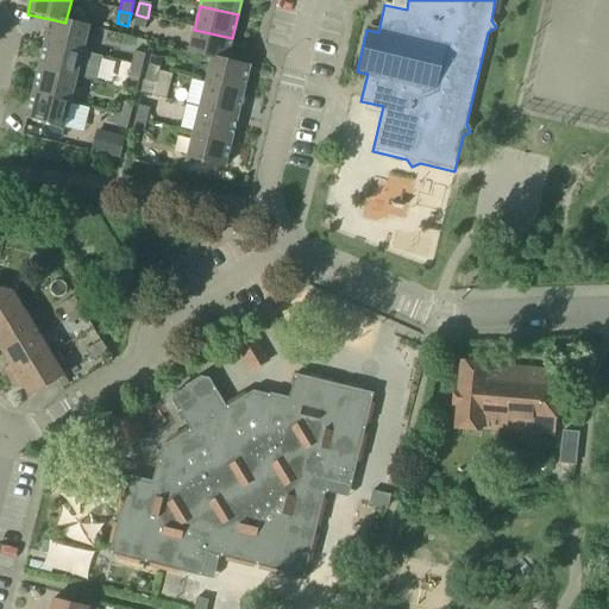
[(148,18),(136,14),(133,27),(144,30),(148,18)]
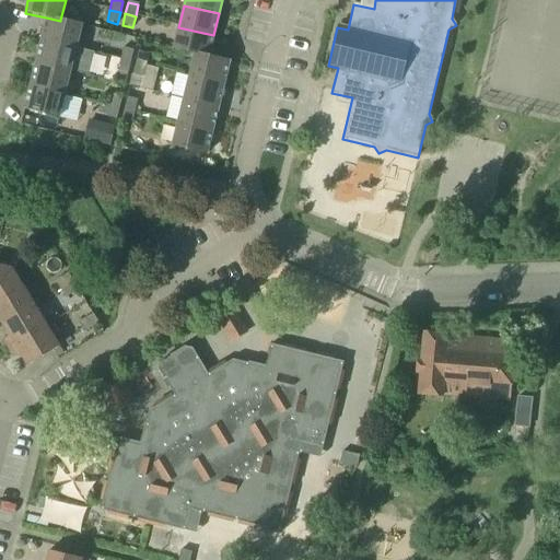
[(46,18),(41,42),(76,50),(82,25),(60,20),(60,21),(46,18)]
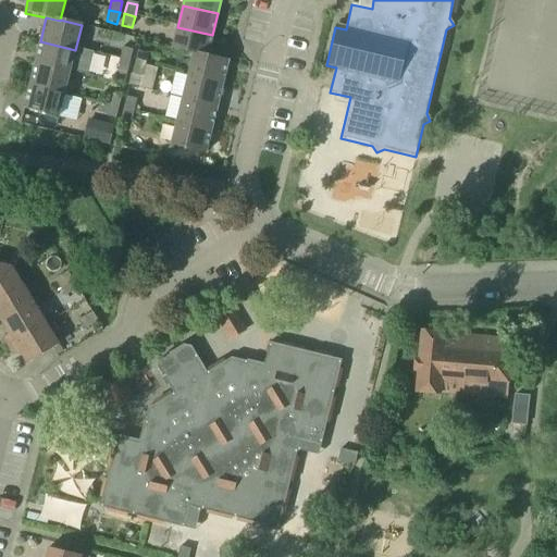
[(212,35),(177,27),(172,49),(194,54),(194,53),(207,57),(212,35)]
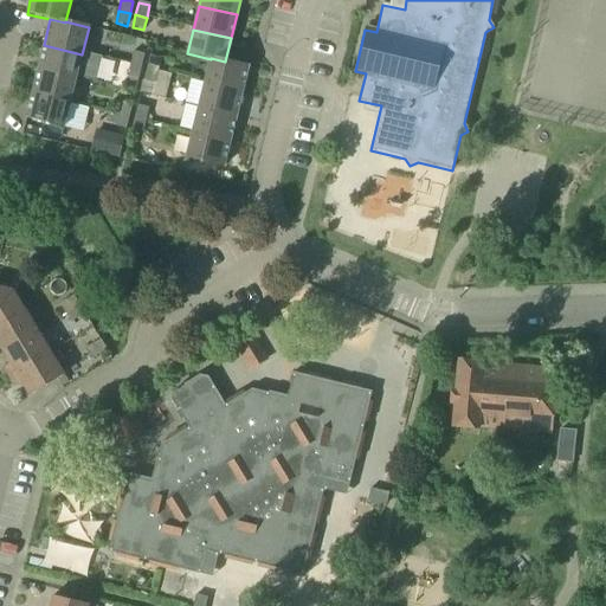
[(82,55),(44,45),(24,40),(18,64),(38,69),(76,79),(82,55)]
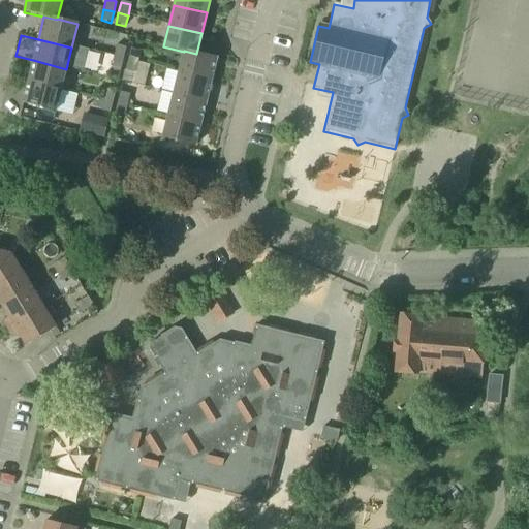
[(116,45),(114,57),(123,59),(126,49),(116,45)]
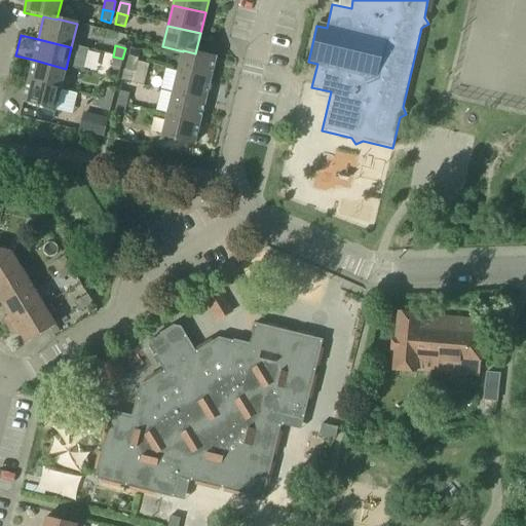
[(127,60),(137,62),(140,51),(129,49),(127,60)]
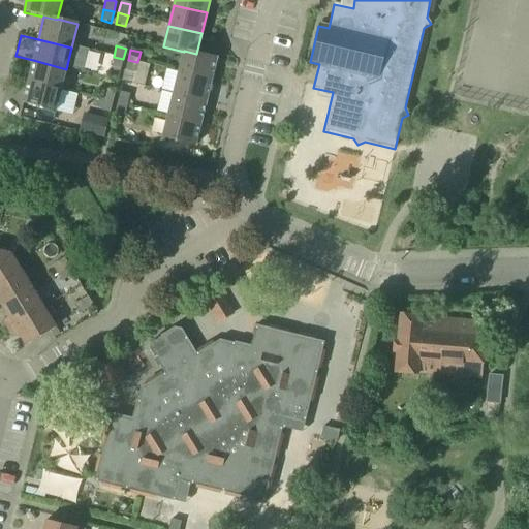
[(184,52),(179,72),(211,81),(217,59),(196,54),(184,51),(184,52)]
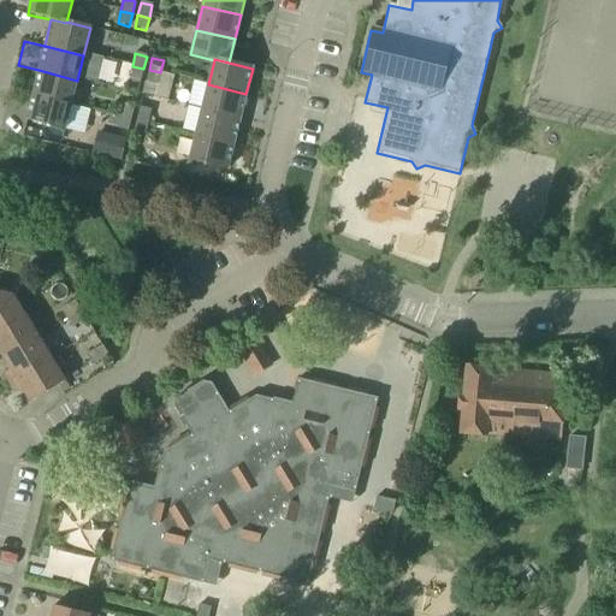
[(143,69),(132,66),(129,78),(141,82),(143,69)]
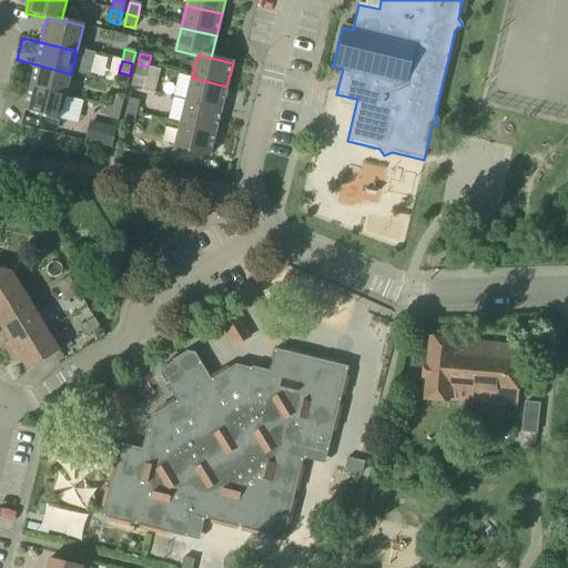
[(71,74),(36,64),(30,89),(66,97),(71,74)]
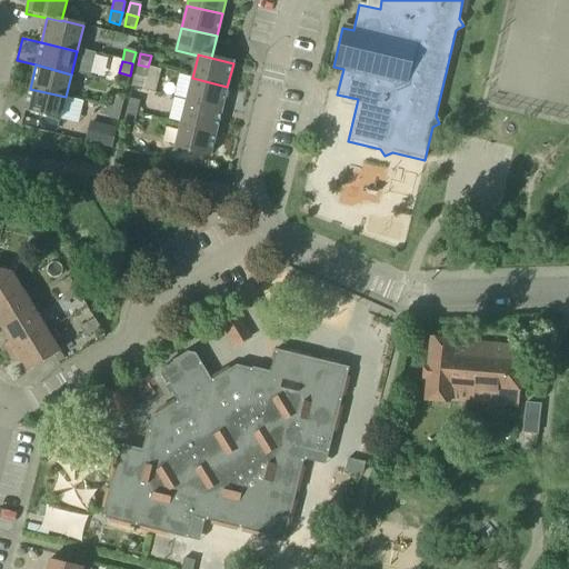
[(148,67),(138,65),(135,77),(131,88),(155,93),(160,70),(148,67)]
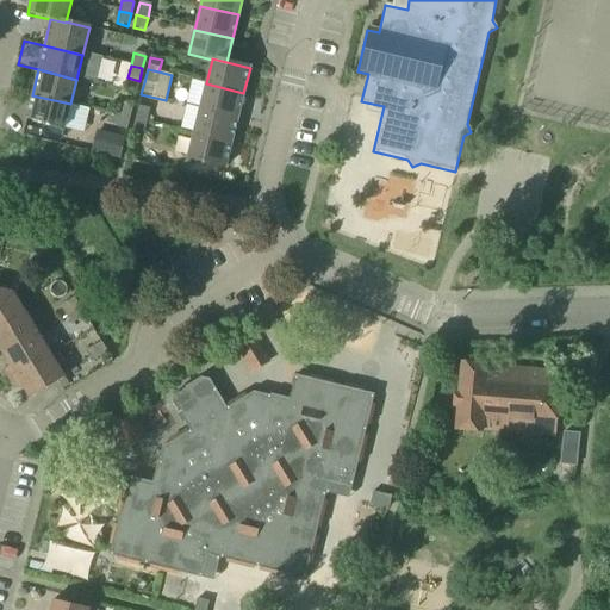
[(206,83),(199,109),(237,118),(243,93),(206,83)]
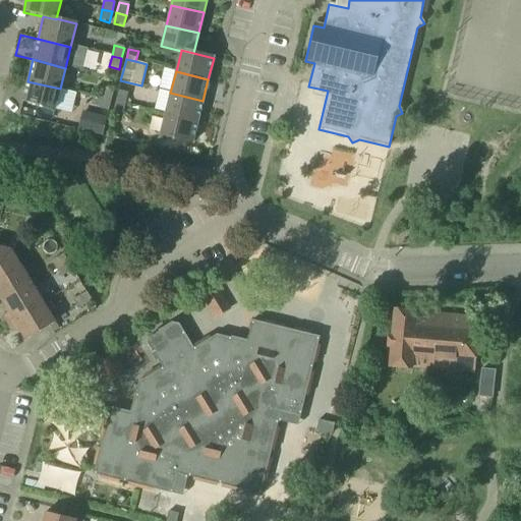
[(60,89),(27,81),(22,102),(55,110),(60,89)]
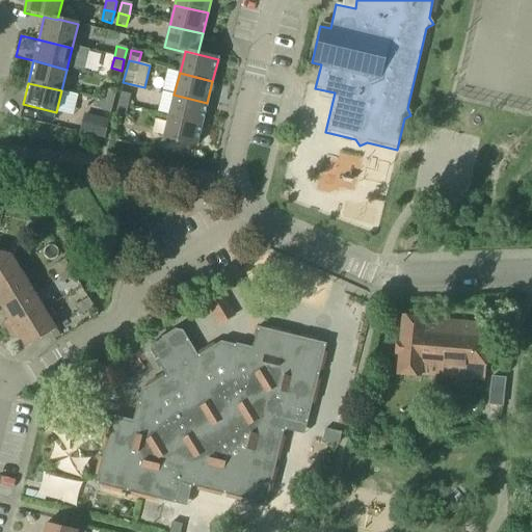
[(103,101),(113,103),(115,92),(106,89),(103,101)]
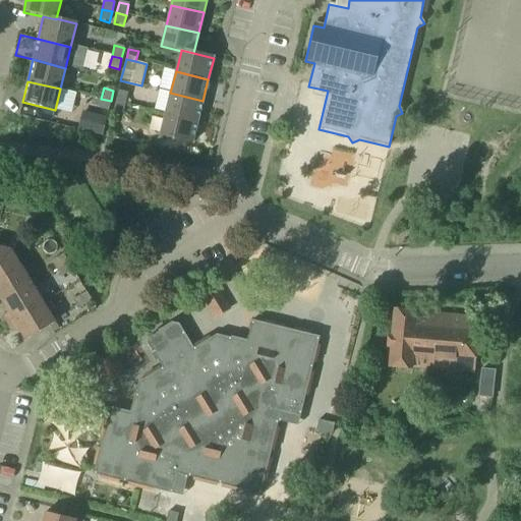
[(115,102),(125,104),(127,94),(118,92),(115,102)]
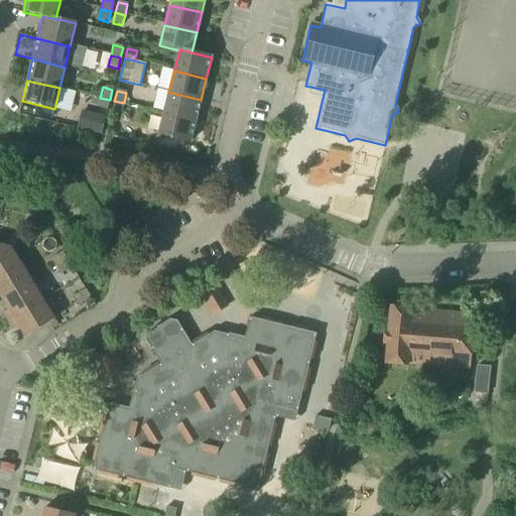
[(201,100),(168,92),(163,113),(196,121),(201,100)]
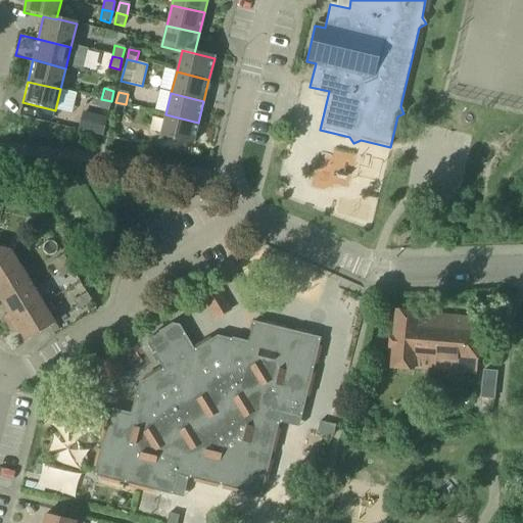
[(111,101),(101,99),(99,109),(108,112),(111,101)]
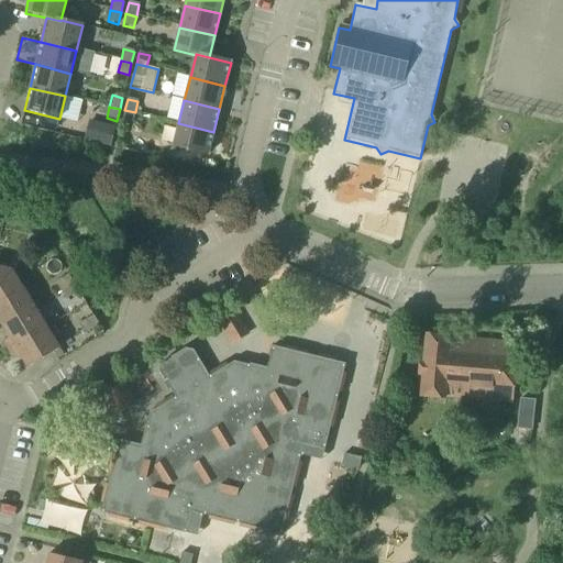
[(135,112),(124,110),(122,122),(132,124),(135,112)]
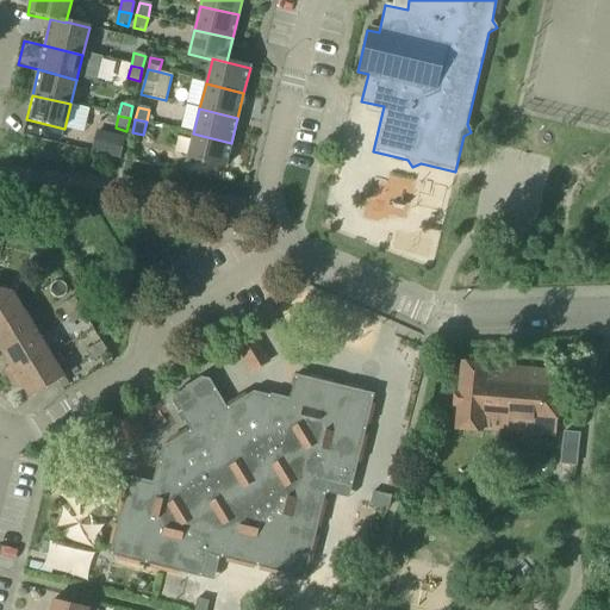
[(95,131),(91,149),(89,153),(118,160),(119,155),(123,138),(95,131)]
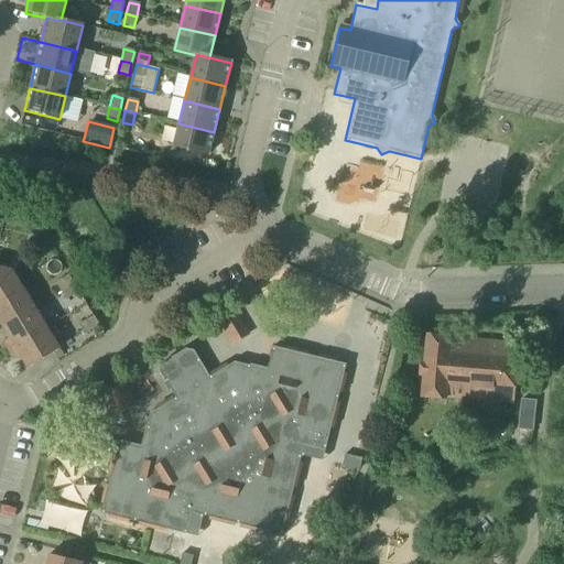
[(214,132),(179,123),(173,148),(208,156),(214,132)]
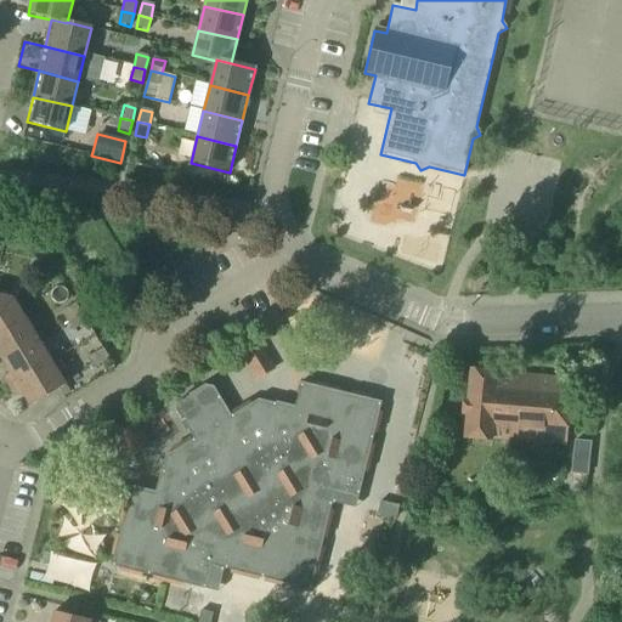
[(0,358),(3,362),(38,340),(12,299),(0,295),(0,358)]
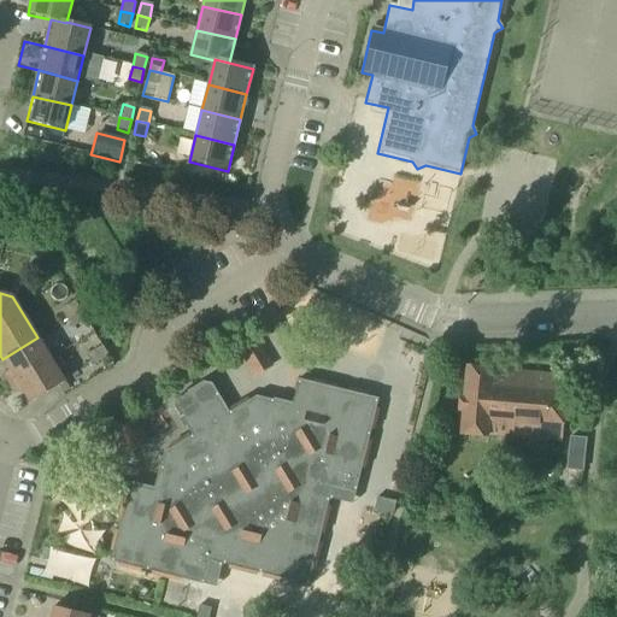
[(65,319),(80,311),(75,301),(60,311),(65,319)]
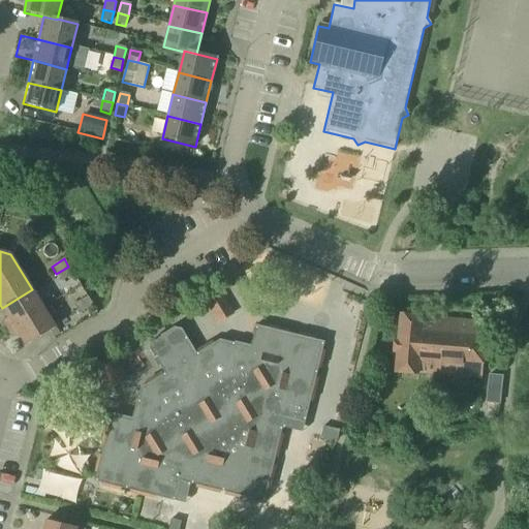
[(73,275),(68,267),(56,274),(61,282),(73,275)]
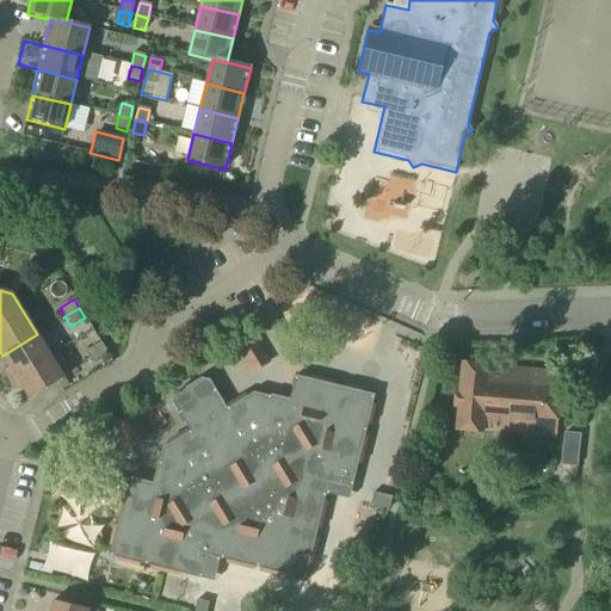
[(37,334),(2,356),(10,368),(2,372),(8,382),(50,356),(37,334)]
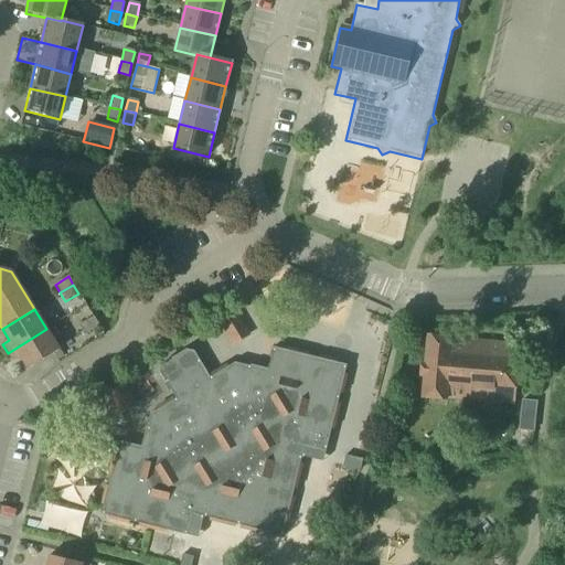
[(235,315),(219,326),(232,345),(248,334),(235,315)]
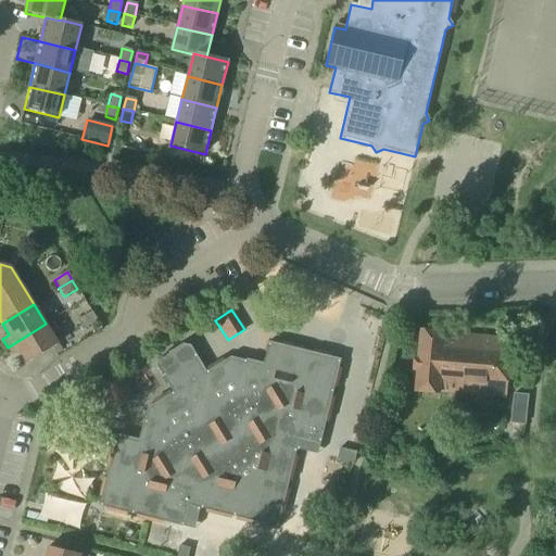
[(92,313),(78,320),(84,329),(97,321),(92,313)]
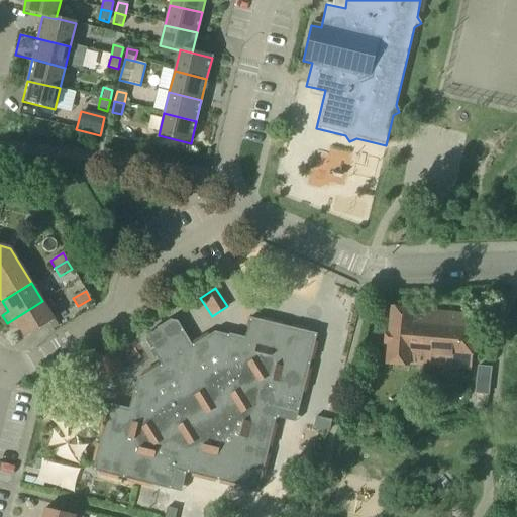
[(42,301),(7,323),(12,330),(18,327),(25,338),(55,320),(42,301)]
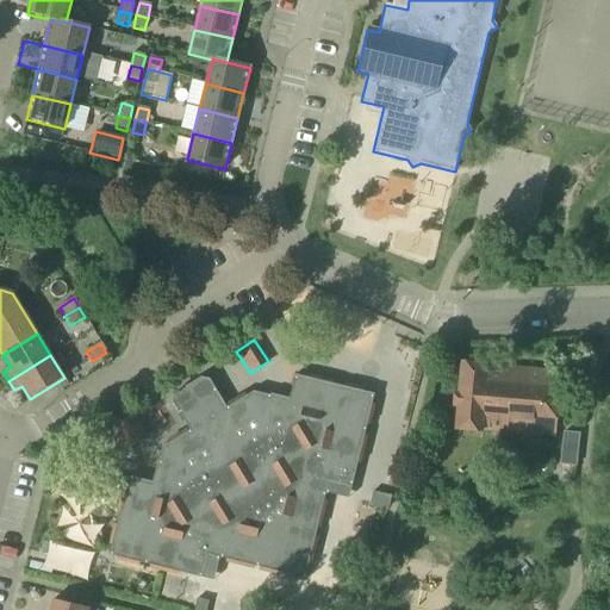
[(486,365),(460,362),(453,430),(481,434),(481,431),(554,437),(559,373),(486,367),(486,365)]
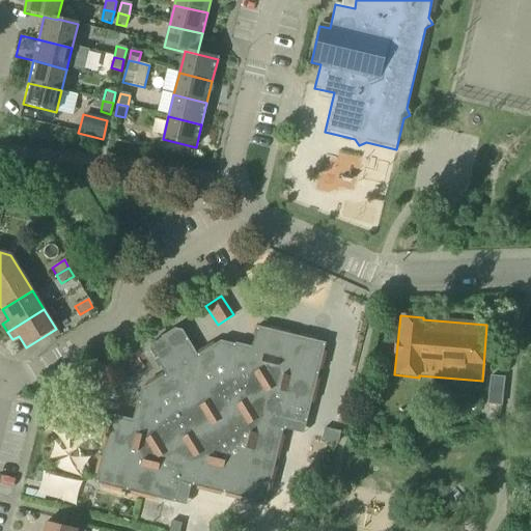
[(166,374),(164,375),(142,389),(138,406),(144,415),(134,421),(112,416),(95,483),(175,504),(180,483),(266,504),(286,420),(306,425),(326,343),(256,327),(252,347),(241,354),(235,345),(221,341),(197,356),(196,356),(193,371),(180,379),(166,374)]
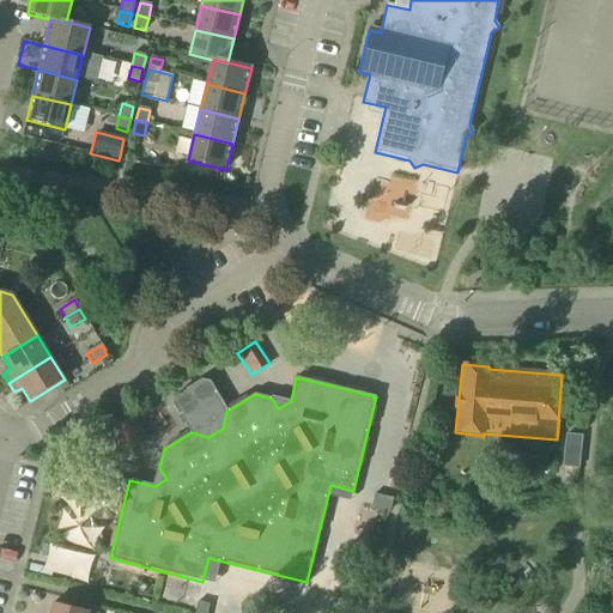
[(226,411),(228,411),(211,381),(202,380),(175,395),(174,405),(189,434),(192,432),(208,437),(223,429),(226,411)]
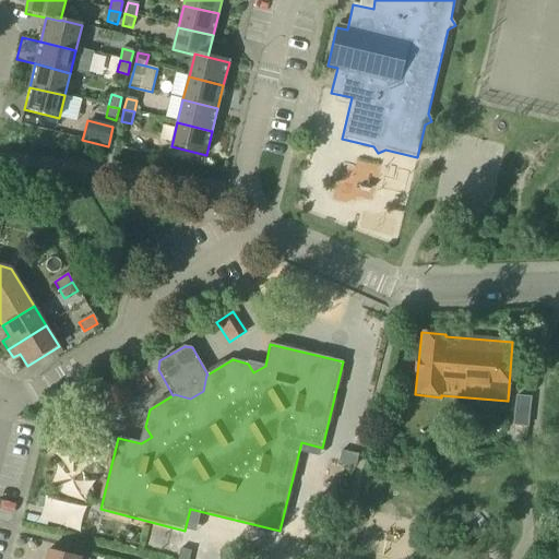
[(120,379),(105,389),(117,411),(133,402),(120,379)]
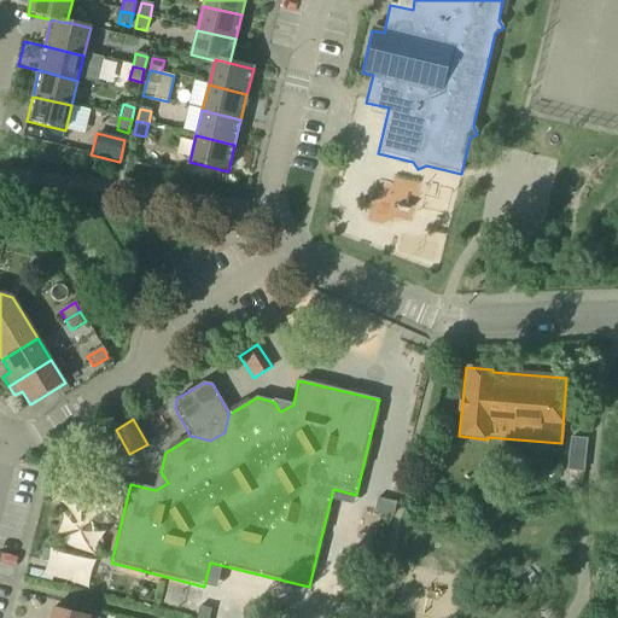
[(584,438),(572,437),(569,470),(581,471),(584,438)]
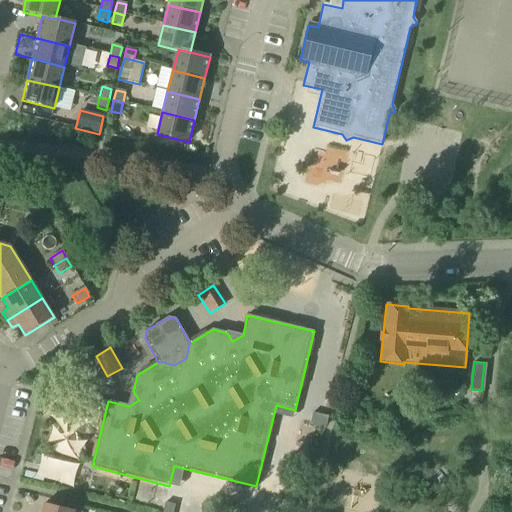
[(314,414),(312,423),(326,427),(328,417),(314,414)]
